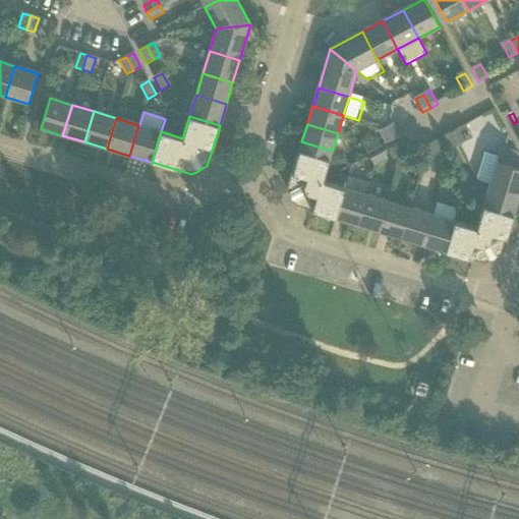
[(395,125),(389,128),(395,140),(403,136),(397,124),(395,125)]
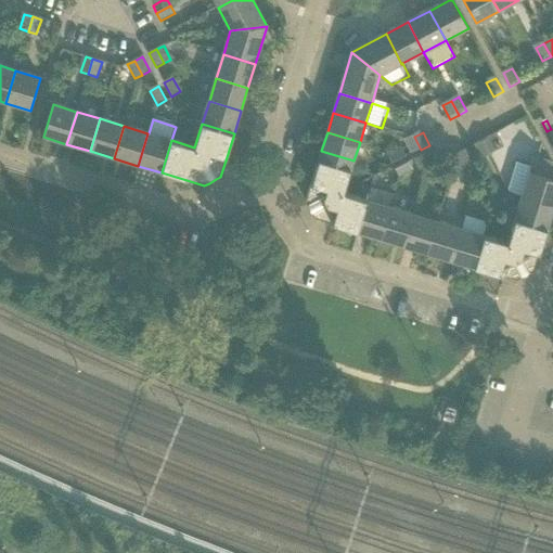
[(485,141),(484,141),(485,143),(491,155),(498,152),(505,148),(498,136),(498,133),(485,141)]
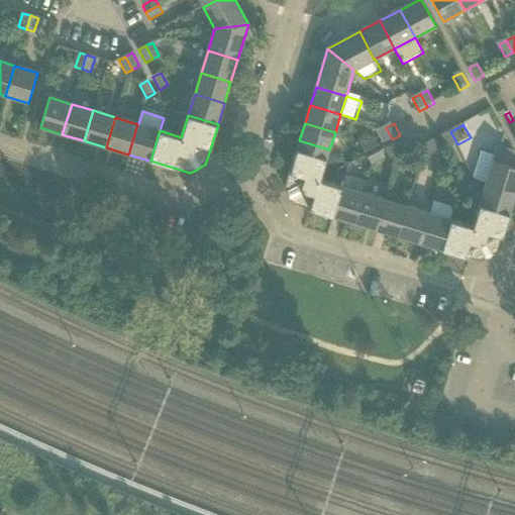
[(386,127),(378,131),(384,143),(392,139),(386,127)]
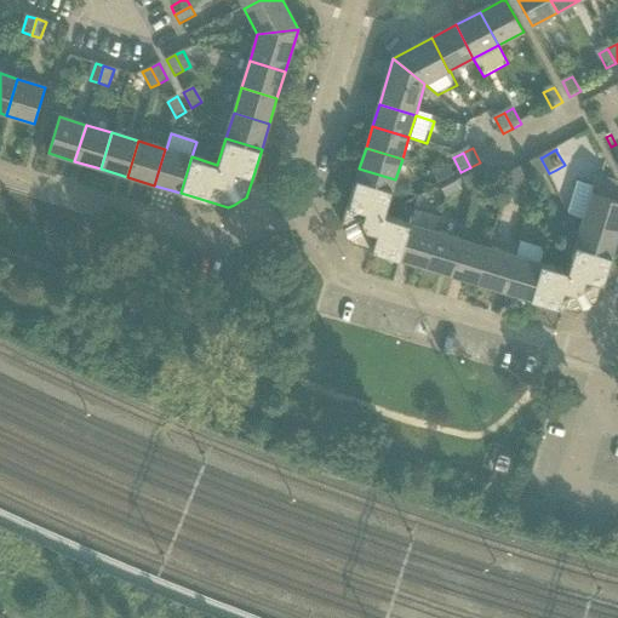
[(541,158),(531,164),(539,179),(549,173),(542,160),(541,158)]
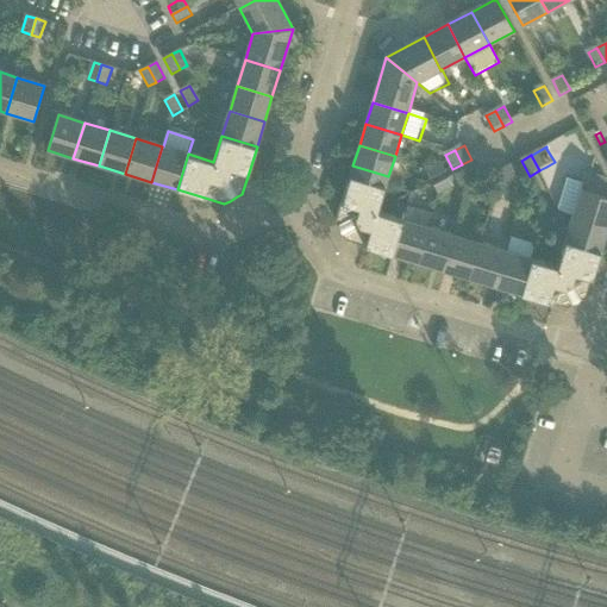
[(443,164),(427,171),(432,180),(448,173),(443,164)]
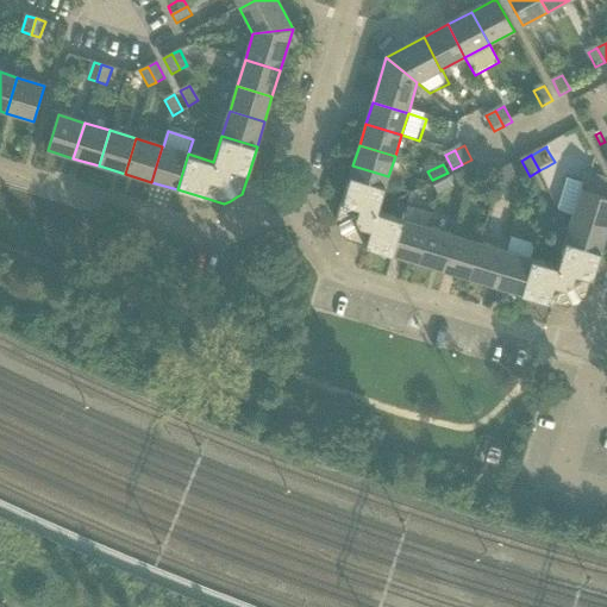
[(340,205),(336,223),(338,229),(343,236),(345,241),(364,246),(394,256),(406,220),(377,212),(388,176),(352,166),(340,205)]
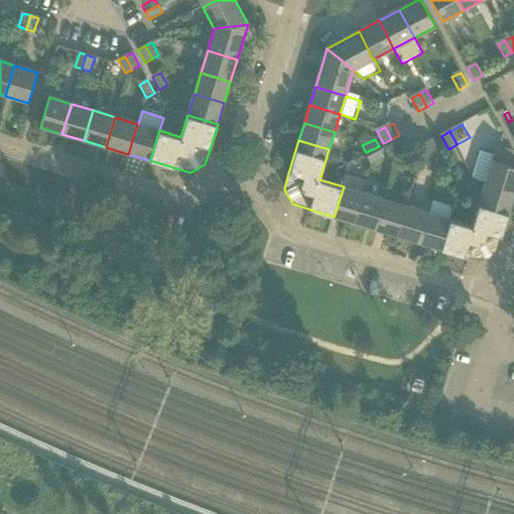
[(395,143),(394,144),(401,157),(409,153),(401,140),(395,143)]
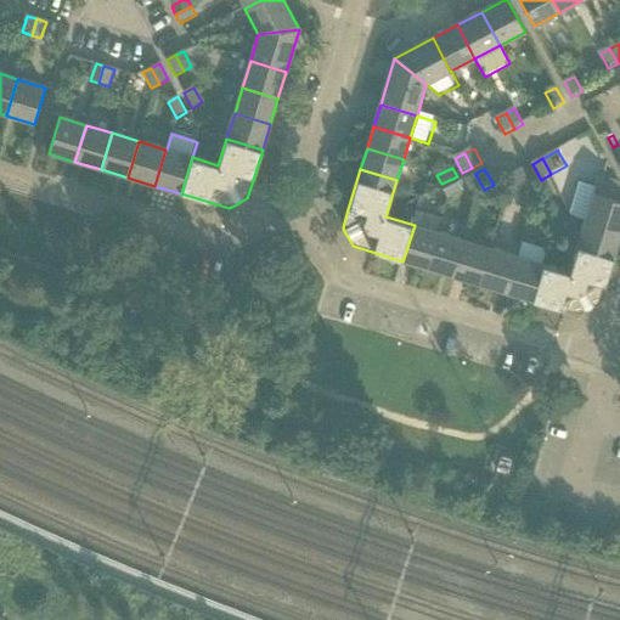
[(523,169),(514,174),(522,189),(530,185),(523,169)]
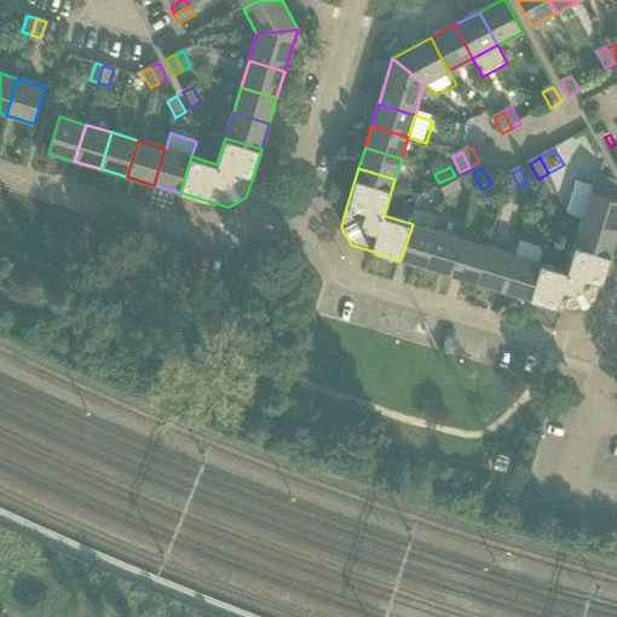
[(473,173),(462,178),(463,179),(472,195),(482,189),(473,173)]
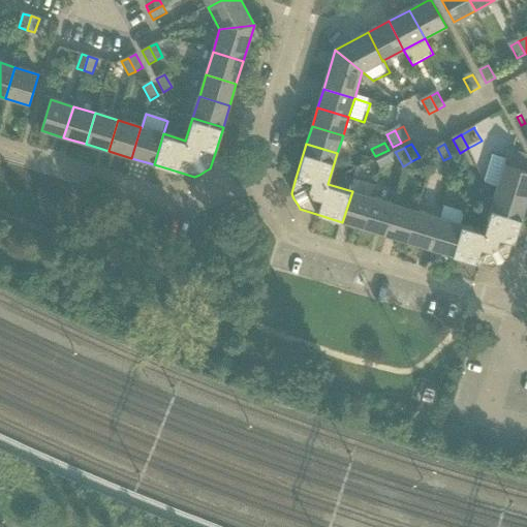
[(437,148),(429,152),(436,164),(443,160),(437,148)]
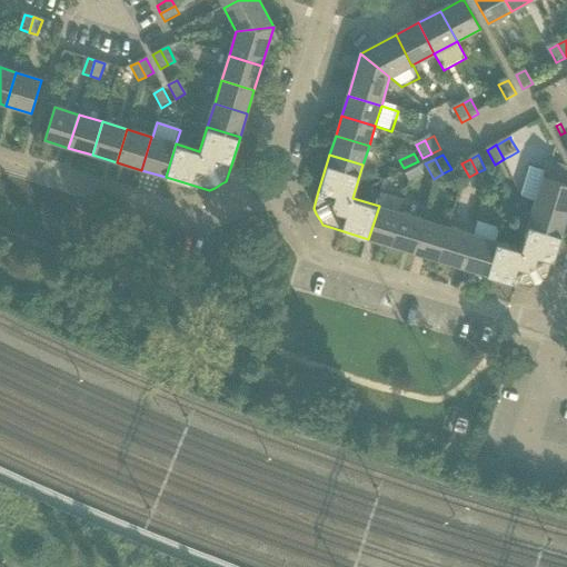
[(544,173),(535,204),(566,212),(566,166),(548,160),(544,173)]
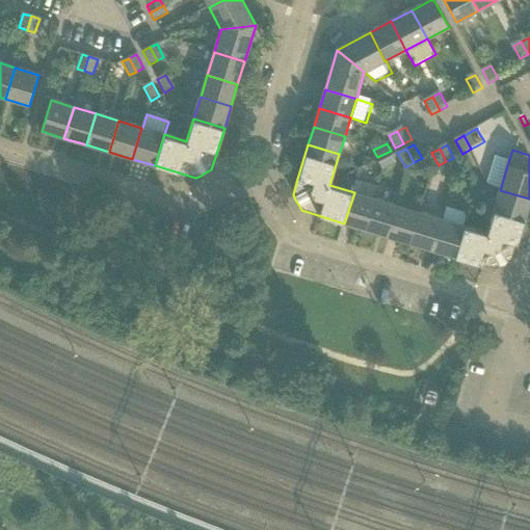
[(393,156),(380,163),(385,170),(397,164),(393,156)]
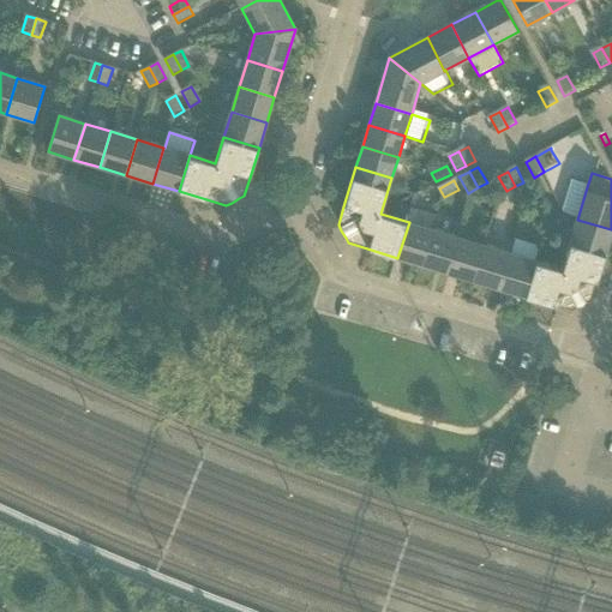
[(563,215),(577,220),(587,187),(573,183),(563,215)]
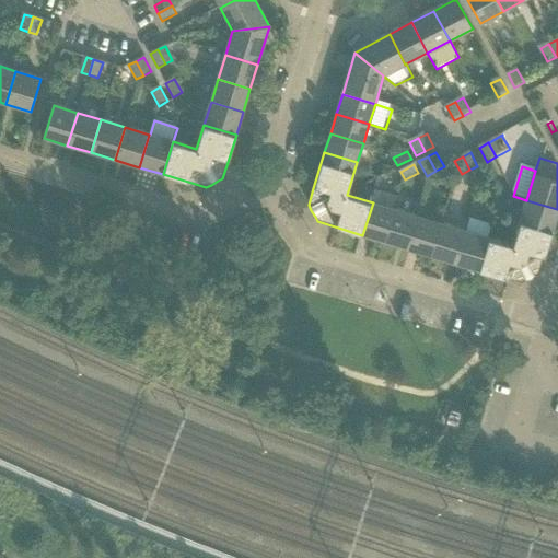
[(519,224),(551,234),(557,217),(557,209),(526,200),(519,224)]
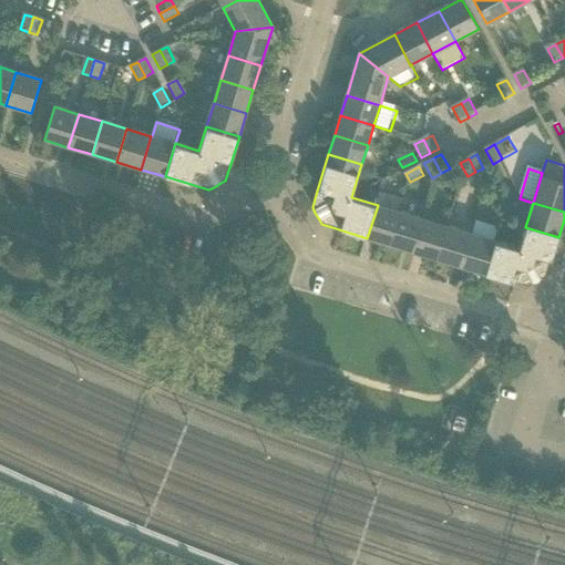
[(367,238),(390,245),(400,213),(378,205),(367,238)]
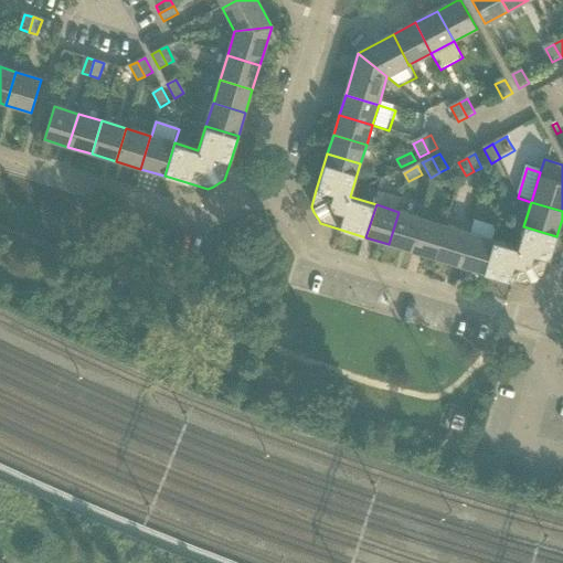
[(389,244),(412,252),(422,219),(399,212),(389,244)]
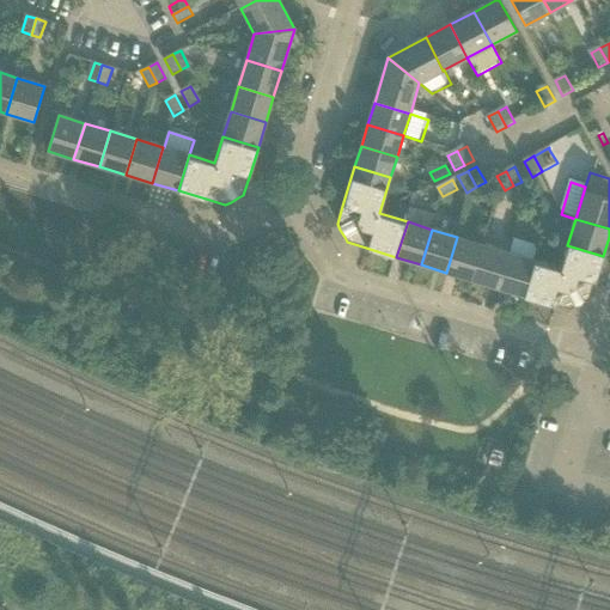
[(446,273),(471,280),(482,244),(457,237),(446,273)]
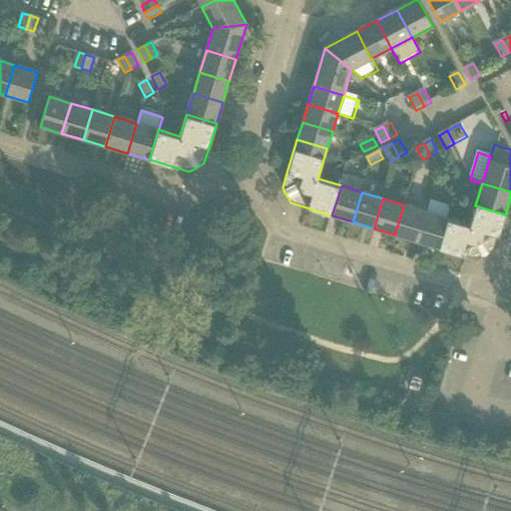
[(428,201),(425,211),(446,217),(449,208),(428,201)]
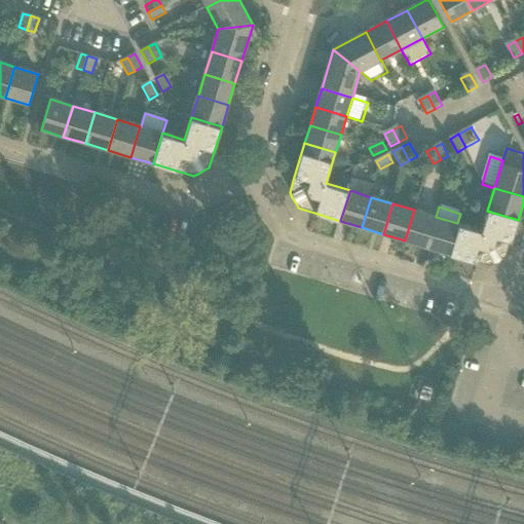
[(405,240),(426,248),(436,217),(414,210),(405,240)]
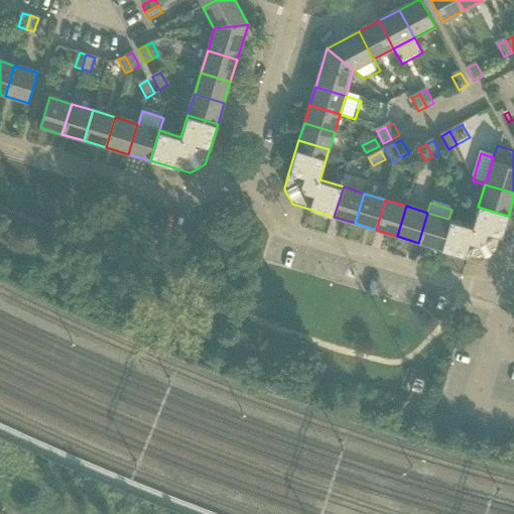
[(480,261),(481,262),(482,261),(486,259),(492,256),(496,253),(500,241),(508,216),(478,207),(472,226),(448,219),(439,249),(469,258),(480,261)]
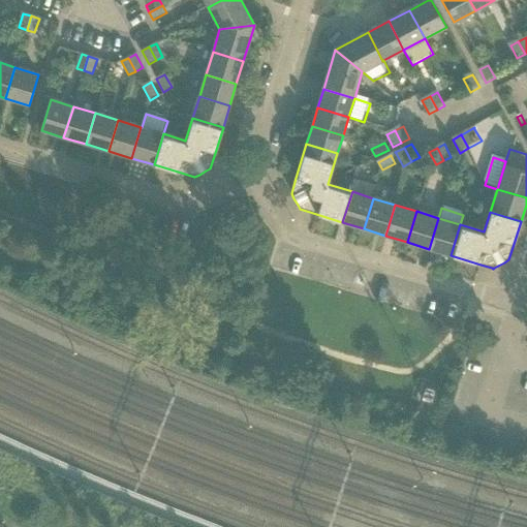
[(429,249),(451,255),(460,224),(438,218),(429,249)]
